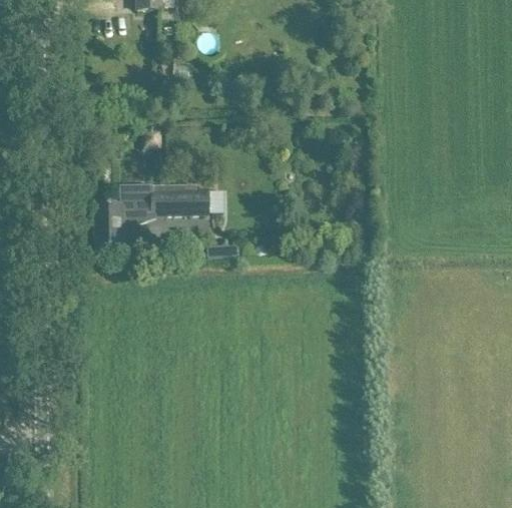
[(137,0),(137,8),(161,8),(161,6),(161,0),(137,0)]
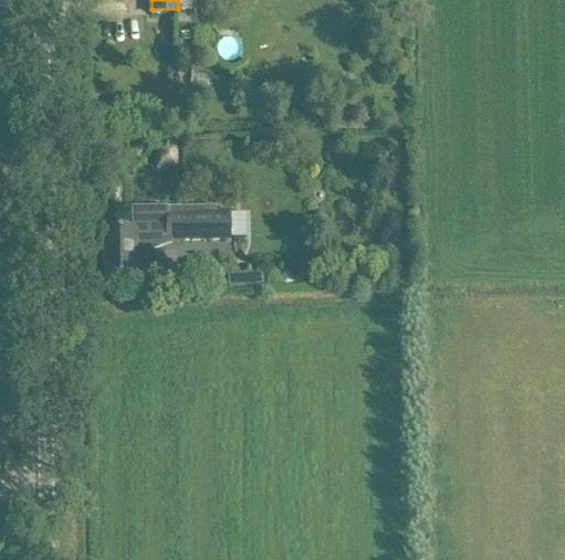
[(177,143),(157,143),(157,159),(177,159),(177,143)]
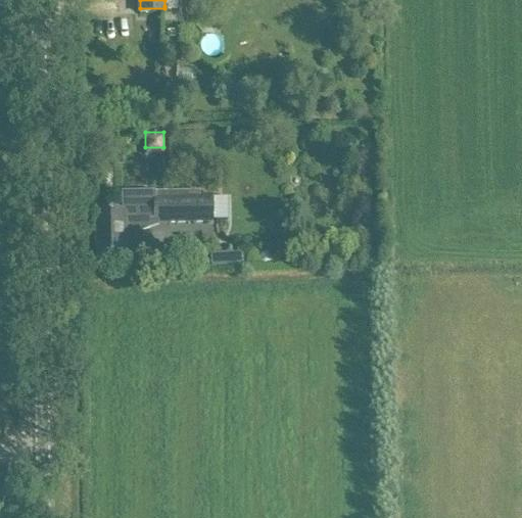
[(123,208),(97,208),(98,253),(123,253),(123,244),(138,244),(138,227),(157,221),(157,220),(157,216),(153,216),(153,196),(155,196),(155,188),(155,187),(123,188),(123,208)]
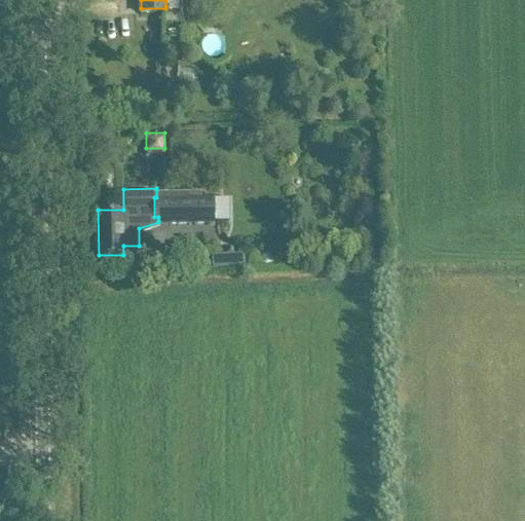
[(215,220),(214,190),(200,191),(200,188),(156,189),(156,197),(154,197),(154,217),(158,217),(158,221),(215,220)]
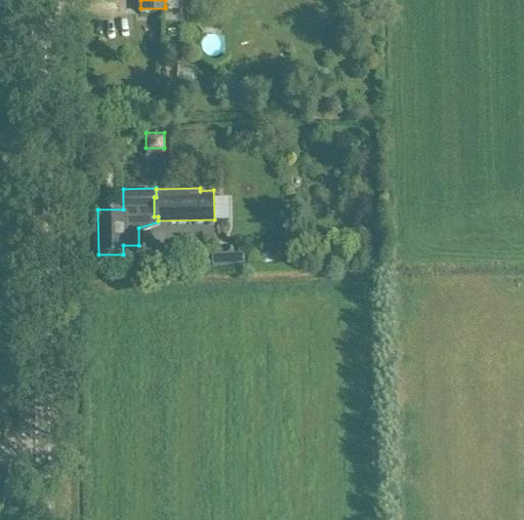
[(244,248),(211,250),(212,265),(245,263),(244,248)]
